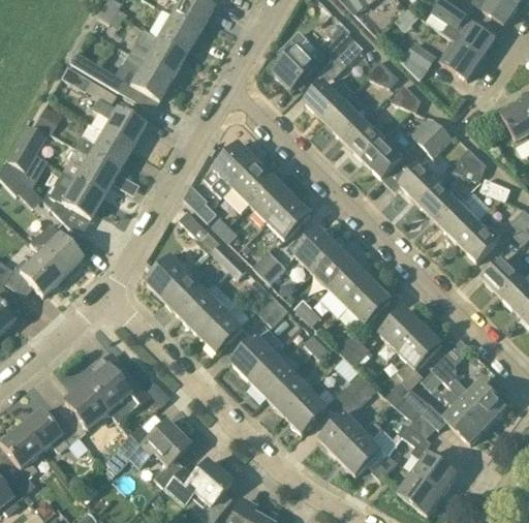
[(129,10),(114,0),(107,0),(97,13),(118,28),(129,10)]
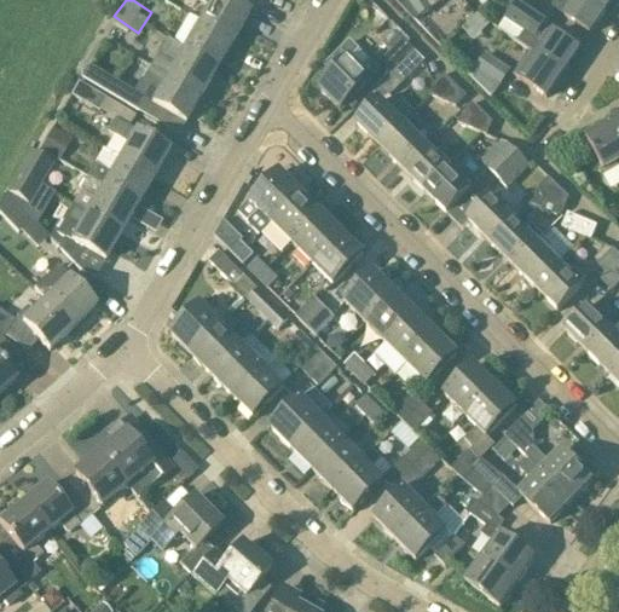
[(208,4),(200,19),(232,38),(249,9),(235,0),(203,0),(208,4)]
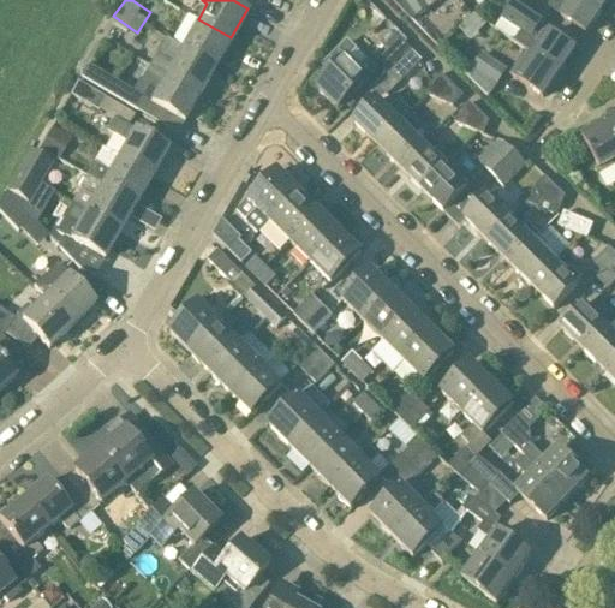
[(406,0),(416,13),(435,0),(406,0)]
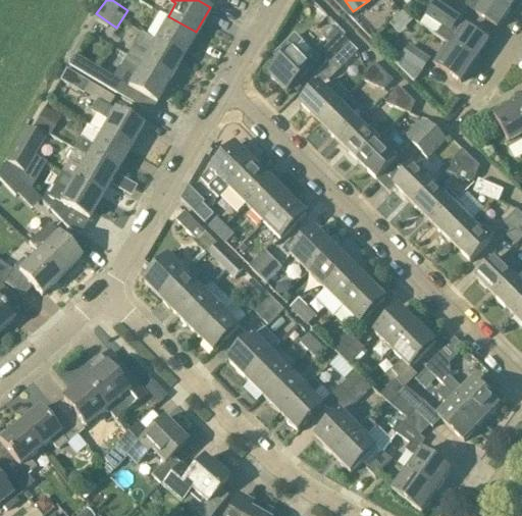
[(433,0),(426,11),(442,22),(436,31),(435,32),(447,40),(475,58),(488,37),(467,22),(460,18),(464,11),(448,0),(433,0)]
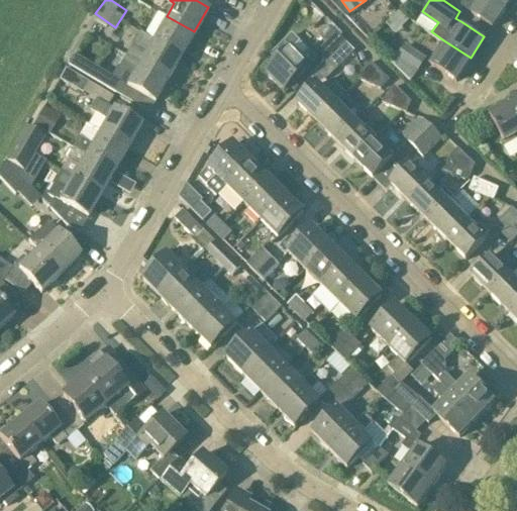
[(493,23),(507,3),(502,0),(461,0),(460,2),(493,23)]
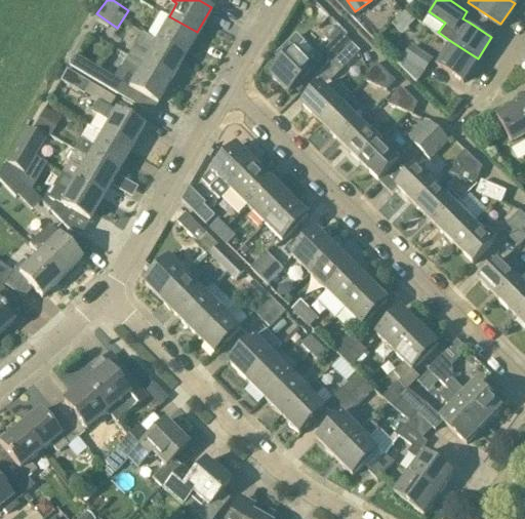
[(405,10),(395,22),(404,30),(414,17),(405,10)]
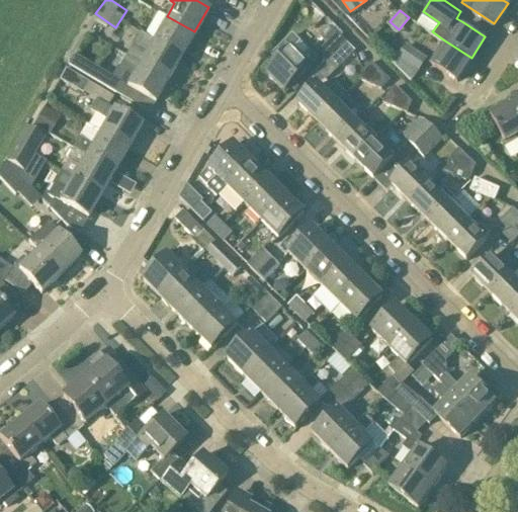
[(167,16),(155,37),(182,53),(194,31),(167,16)]
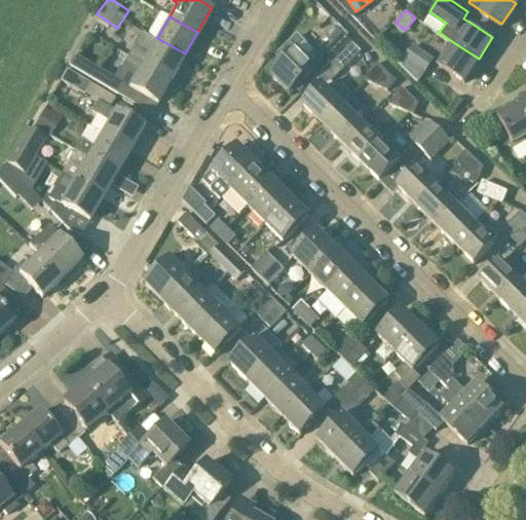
[(324,48),(332,58),(351,38),(336,23),(326,34),(332,40),(324,48)]
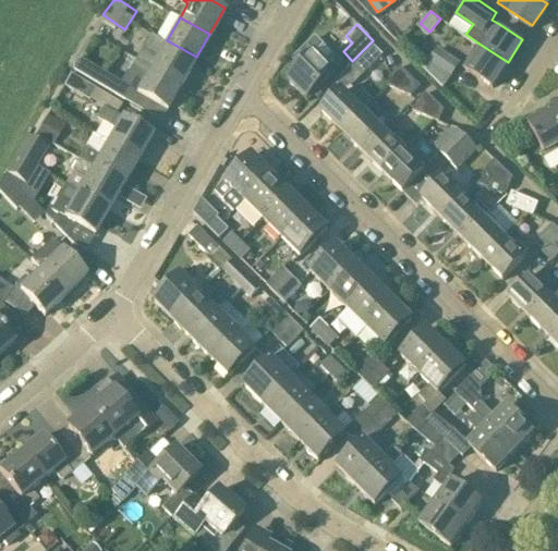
[(144,43),(160,51),(152,65),(182,83),(196,57),(167,40),(150,31),(144,43)]
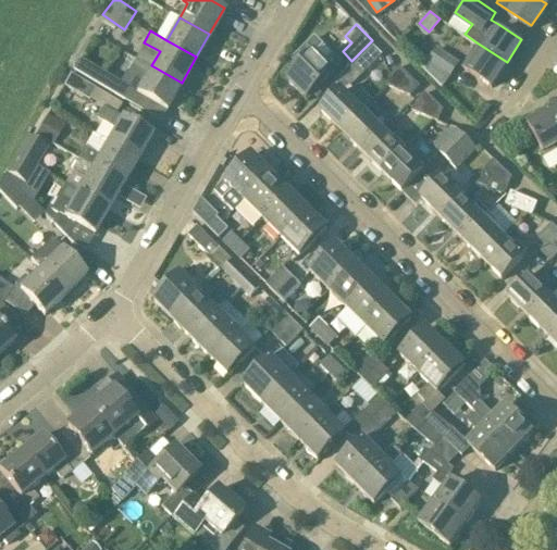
[(296,55),(302,62),(289,75),(309,96),(345,60),(318,33),(296,55)]
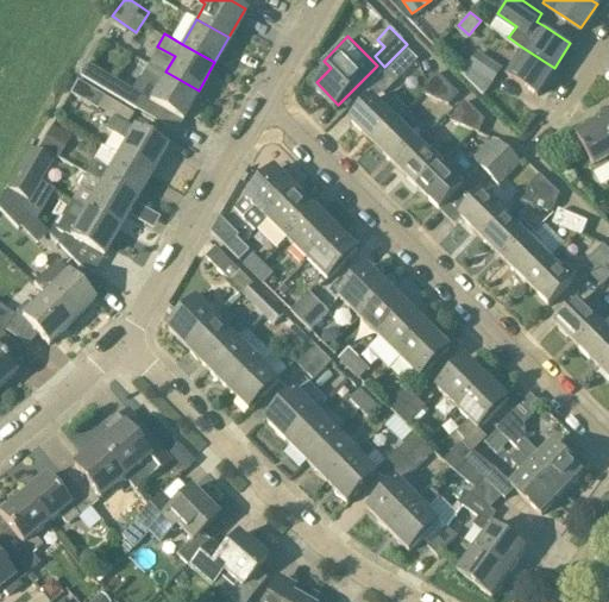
[(418,56),(407,44),(384,67),(365,85),(375,94),(388,87),(418,56)]
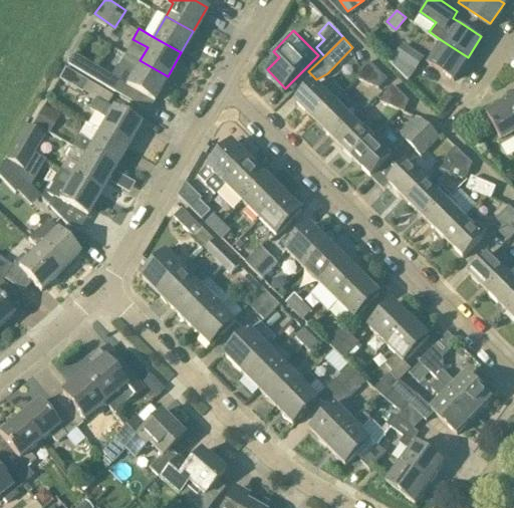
[(440,39),(427,58),(433,62),(455,76),(468,57),(440,39)]
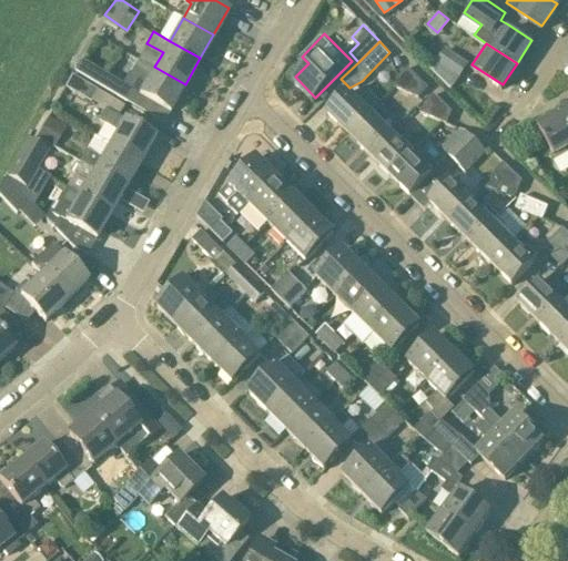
[(445,44),(435,60),(458,74),(469,59),(445,44)]
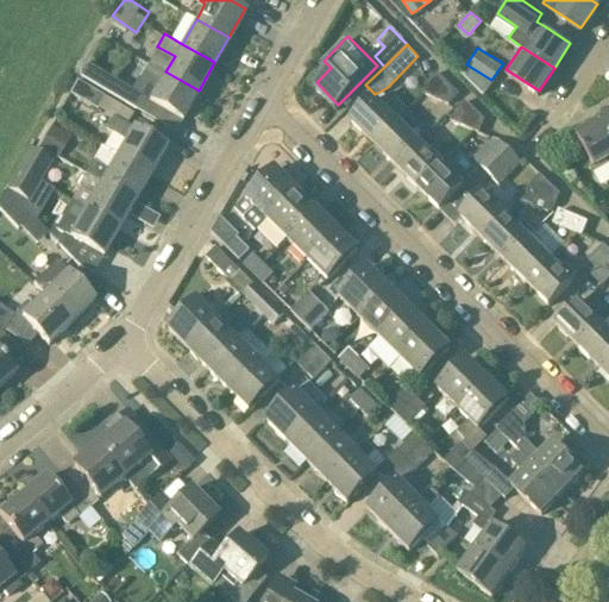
[(88,61),(80,74),(136,106),(142,95),(181,119),(182,119),(199,91),(165,71),(157,88),(149,83),(138,77),(137,76),(132,86),(88,61)]
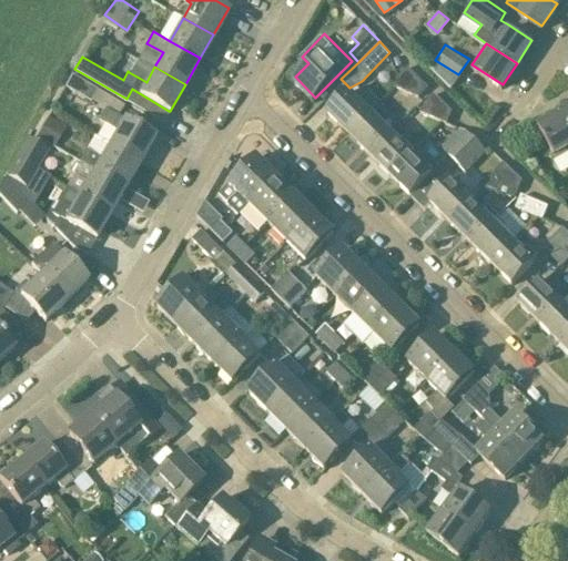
[(428,84),(407,63),(399,71),(395,83),(419,93),(428,84)]
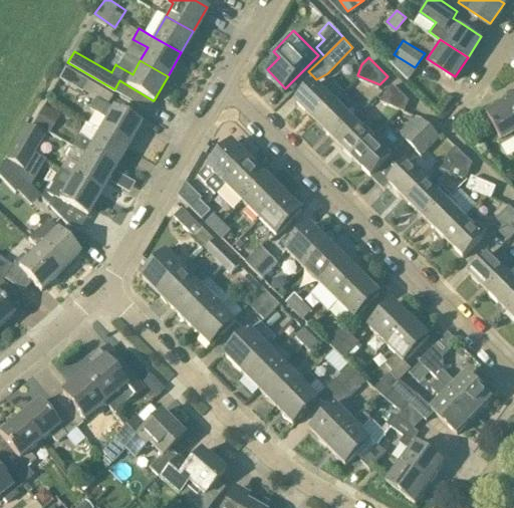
[(65,65),(59,75),(82,88),(82,87),(88,78),(65,65)]
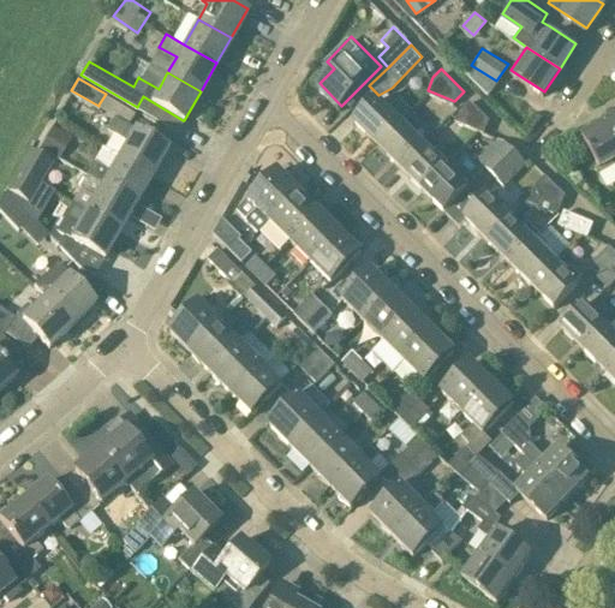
[(101,105),(131,119),(137,106),(107,93),(101,105)]
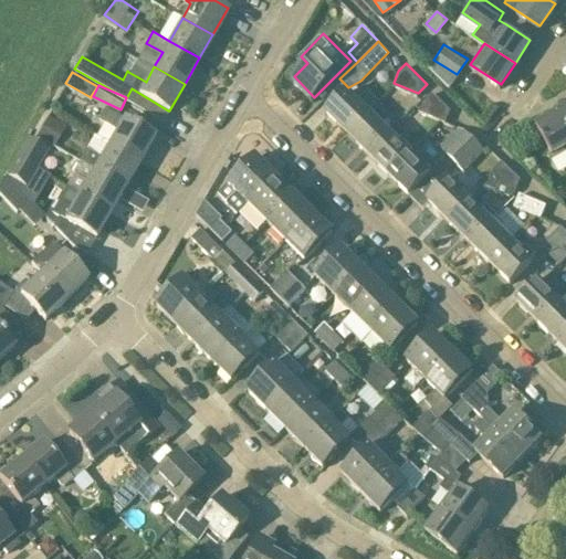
[(368,88),(358,97),(352,91),(329,113),(348,130),(379,99),(368,88)]
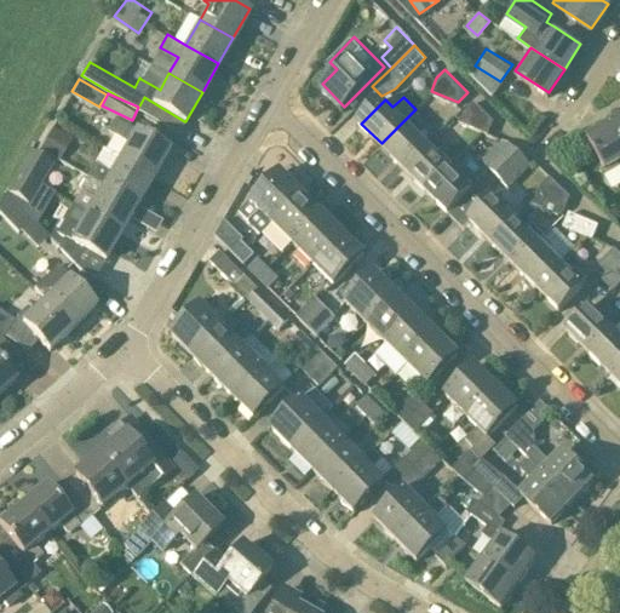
[(474,98),(464,109),(459,119),(488,131),(493,118),(474,98)]
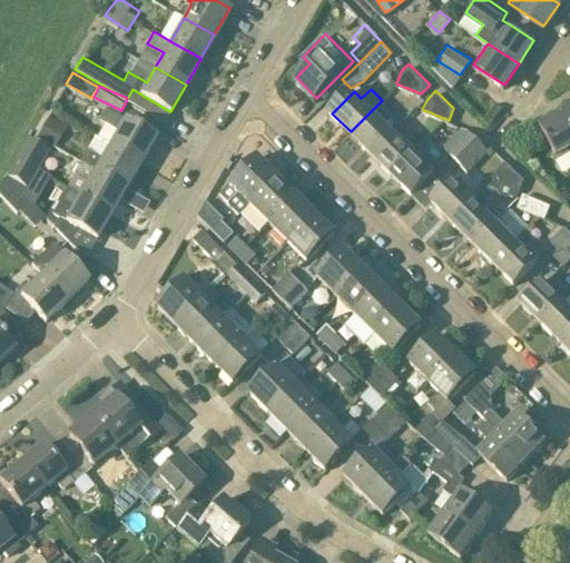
[(402,120),(382,100),(351,131),(370,151),(400,121),(402,120)]
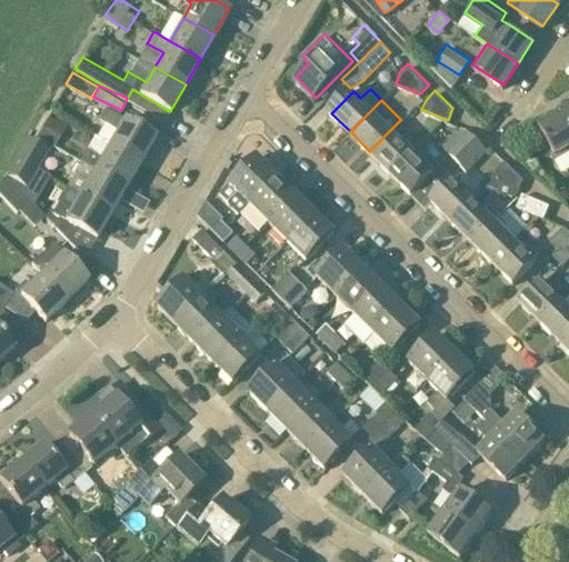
[(99,119),(111,126),(118,130),(111,142),(141,160),(156,136),(106,107),(99,119)]
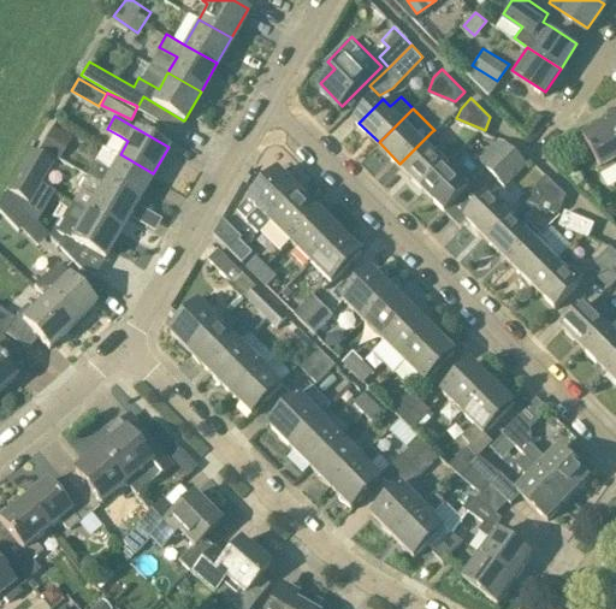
[(615,129),(610,118),(584,134),(603,166),(615,158),(615,129)]
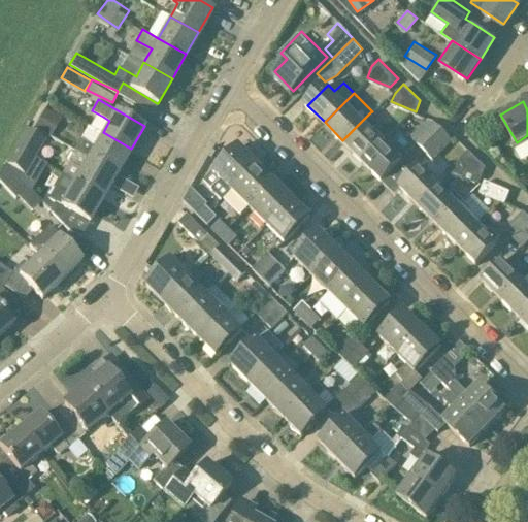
[(62,113),(45,104),(34,124),(51,133),(62,113)]
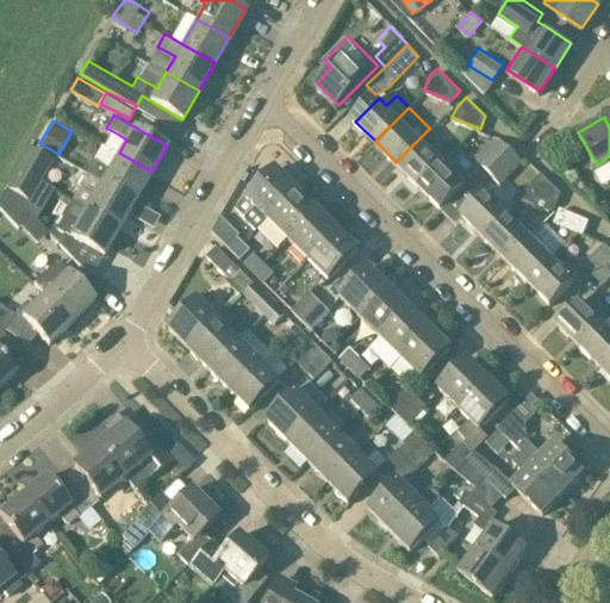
[(441,160),(430,148),(439,141),(428,130),(396,162),(418,184),(441,160)]
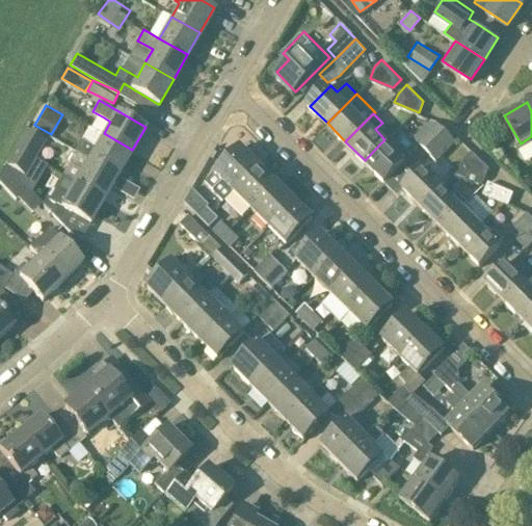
[(434,127),(420,142),(428,150),(448,130),(439,121),(430,117),(428,120),(434,127)]
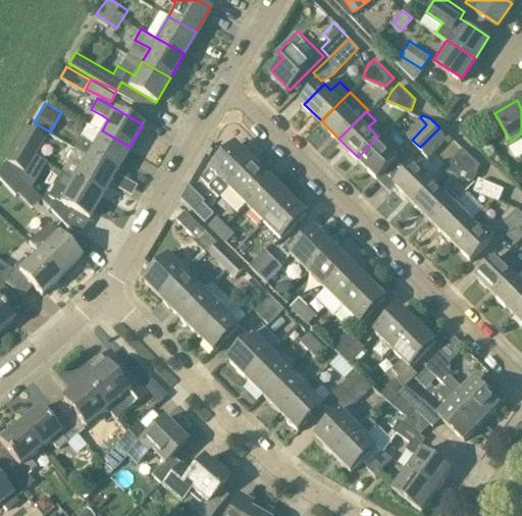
[(86,121),(72,146),(116,170),(129,147),(102,131),(86,121)]
